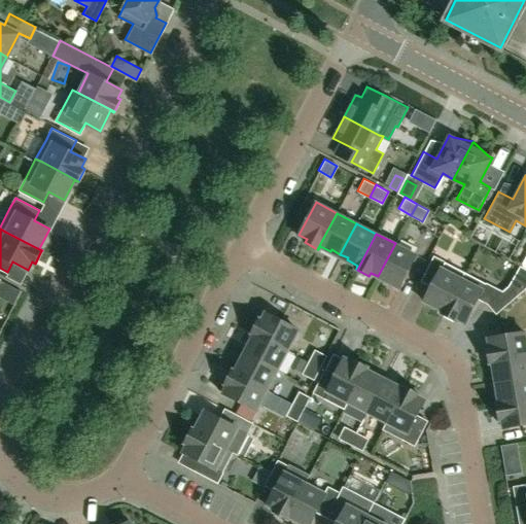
[(398,287),(416,254),(395,243),(378,276),(398,287)]
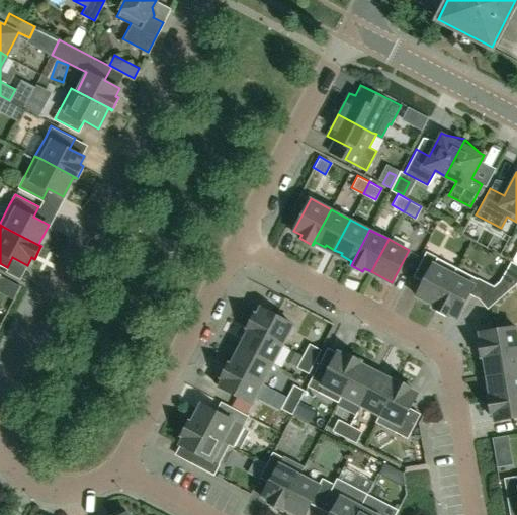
[(435,309),(453,273),(434,263),(437,257),(427,251),(414,274),(424,280),(417,295),(435,306),(434,309),(435,309)]
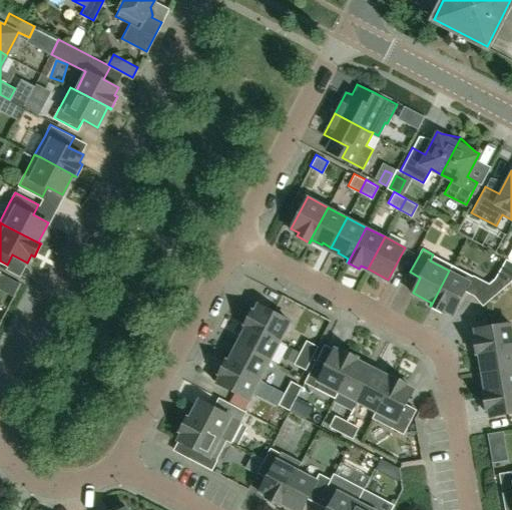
[(511,278),(511,261),(505,258),(495,278),(489,283),(475,295),(483,304),(511,278)]
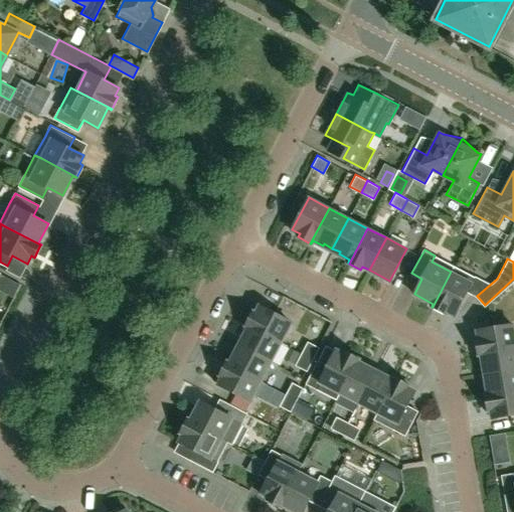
[(451,272),(433,307),(445,313),(446,310),(454,314),(467,291),(472,294),(481,278),(475,275),(474,277),(454,266),(451,272)]
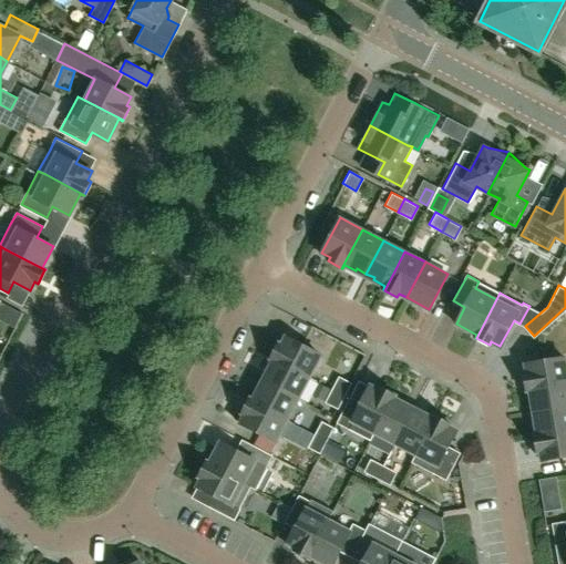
[(320,354),(285,336),(280,344),(277,342),(270,356),(309,376),(320,354)]
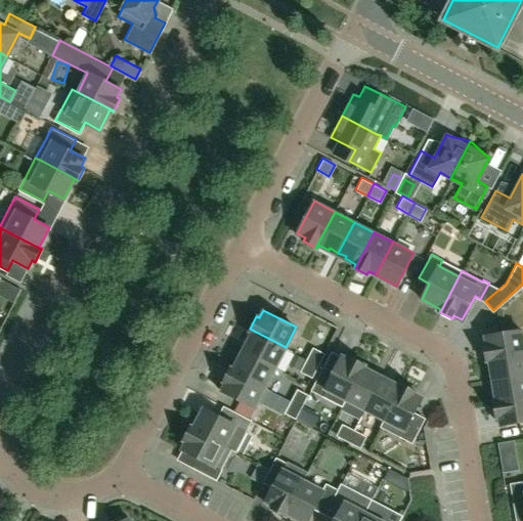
[(275,367),(286,347),(250,329),(249,330),(253,331),(247,342),(249,343),(245,351),(275,367)]
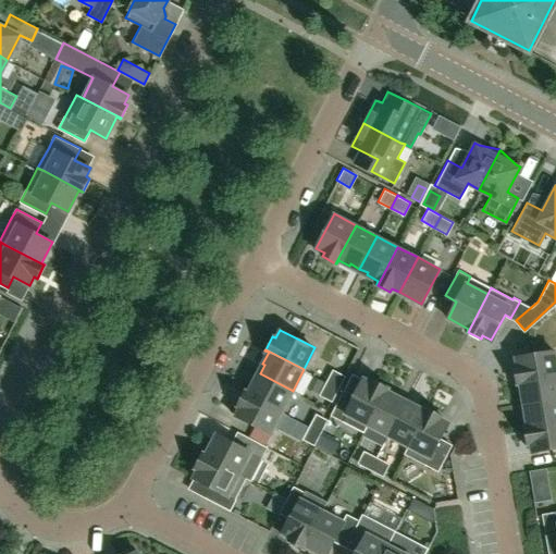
[(516,381),(555,373),(555,360),(554,351),(516,357),(517,366),(514,367),(516,381)]
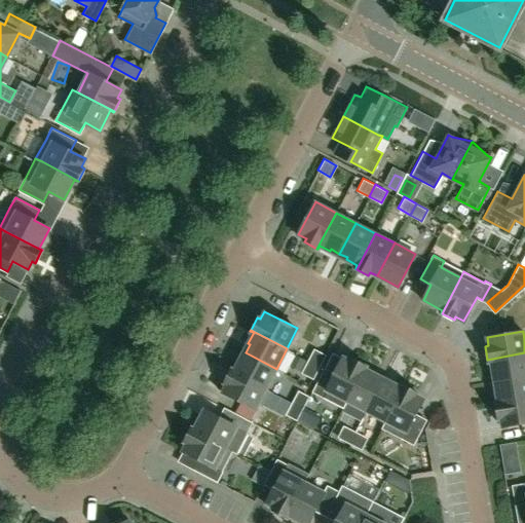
[(319,366),(325,355),(313,348),(307,360),(319,366)]
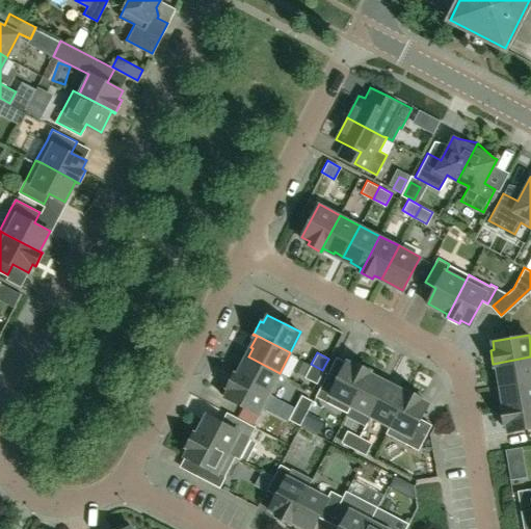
[(280,373),(248,356),(244,364),(242,363),(236,374),(233,372),(233,373),(269,393),(280,373)]
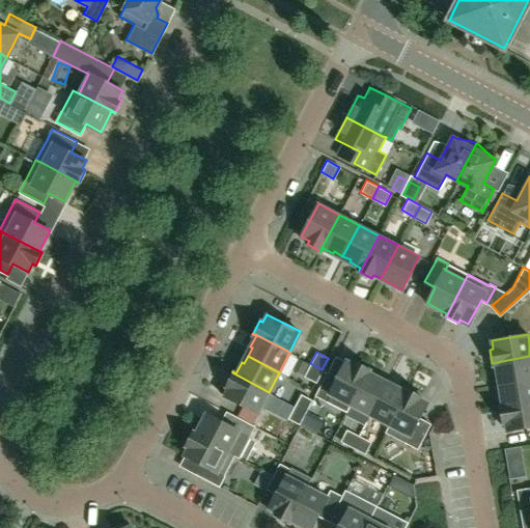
[(529,379),(529,356),(492,363),(492,364),(496,363),(498,376),(500,376),(501,384),(529,379)]
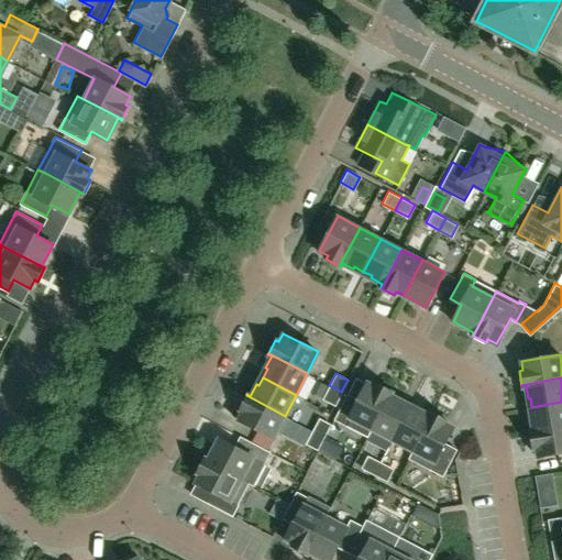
[(334,418),(345,424),(366,435),(371,428),(390,390),(377,383),(375,386),(367,382),(359,398),(348,392),(334,418)]
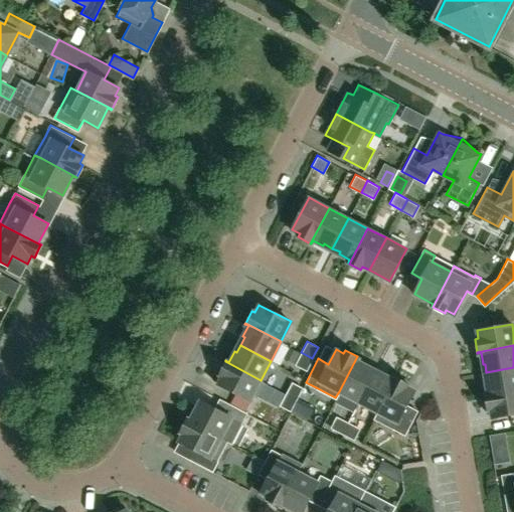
[(306,370),(312,358),(301,352),(295,364),(306,370)]
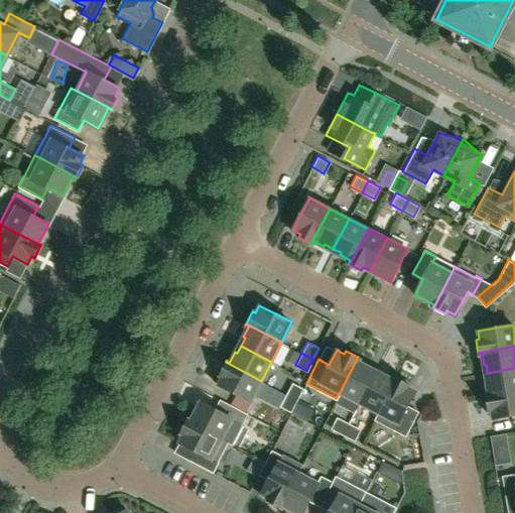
[(359,402),(375,372),(367,368),(368,366),(357,361),(359,357),(358,357),(340,392),(359,402)]
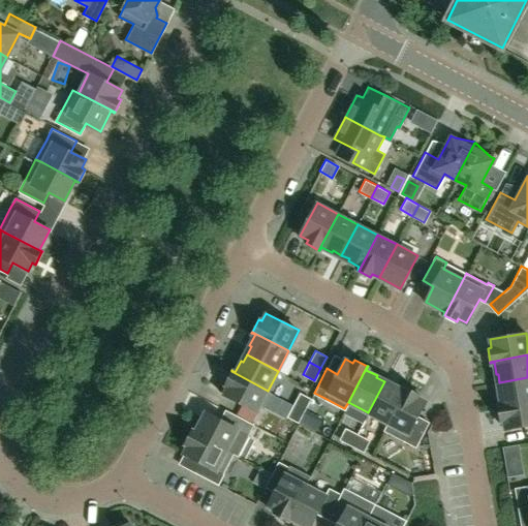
[(257,410),(268,391),(231,371),(224,383),(228,385),(224,394),(257,410)]
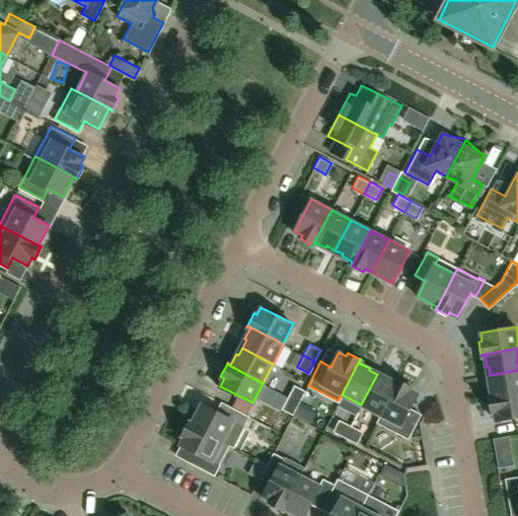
[(488,397),(517,392),(517,370),(490,375),(492,384),(489,384),(491,396),(488,397)]
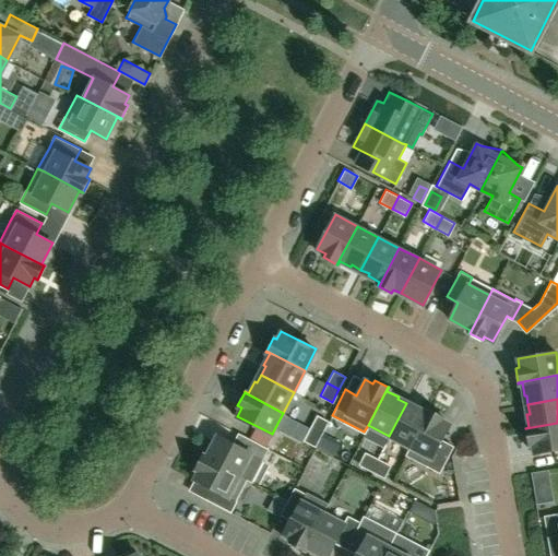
[(414,407),(406,403),(389,436),(410,447),(430,409),(429,409),(427,412),(415,405),(414,407)]
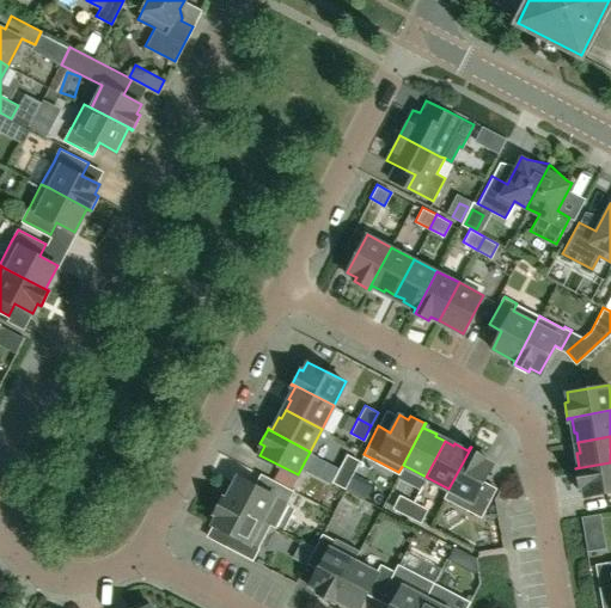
[(480,515),(495,487),(483,480),(493,464),(483,459),(486,454),(471,447),(448,489),(445,497),(468,508),(480,515)]
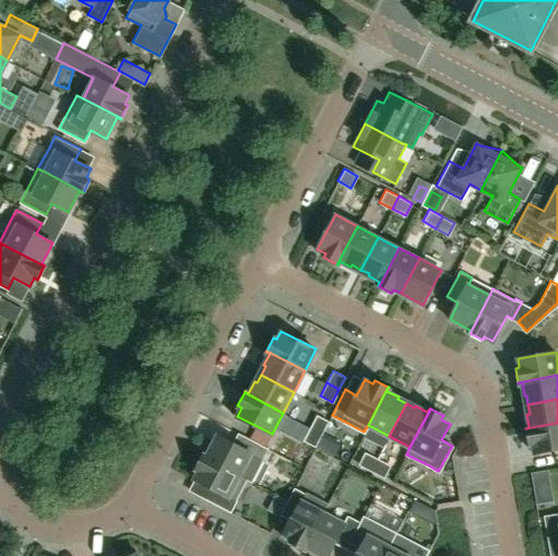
[(321,433),(328,421),(317,414),(310,427),(321,433)]
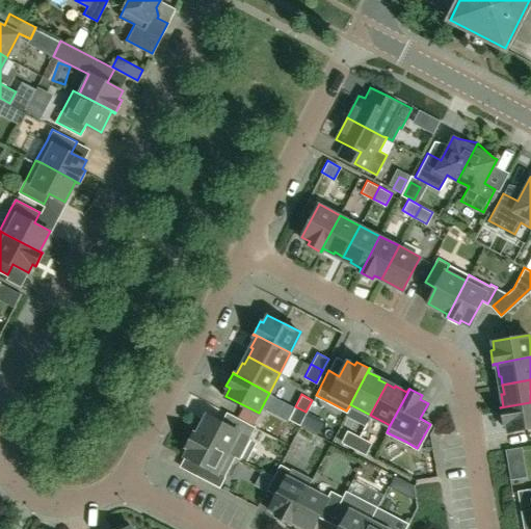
[(530,426),(530,402),(500,407),(502,422),(506,422),(507,430),(530,426)]
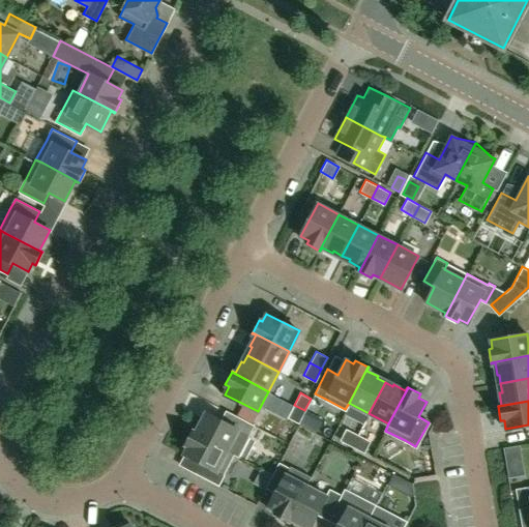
[(298,422),(304,410),(294,405),(288,416),(298,422)]
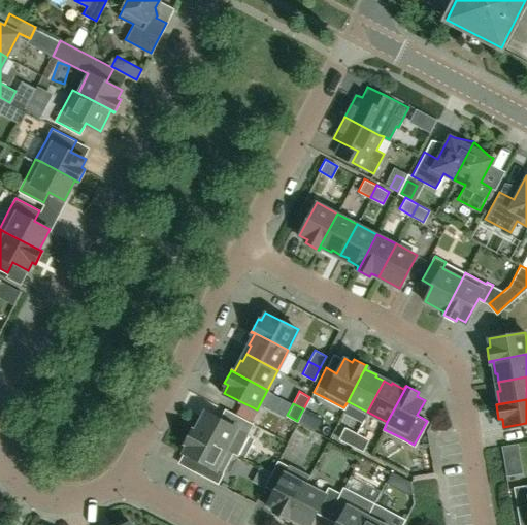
[(227,449),(232,452),(236,453),(246,433),(243,431),(250,421),(226,408),(220,419),(205,411),(195,430),(191,428),(191,429),(227,449)]
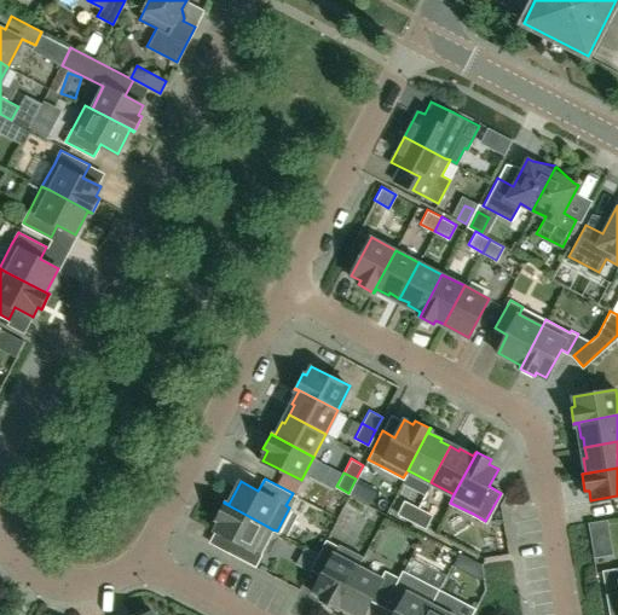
[(411,520),(419,506),(405,499),(398,514),(411,520)]
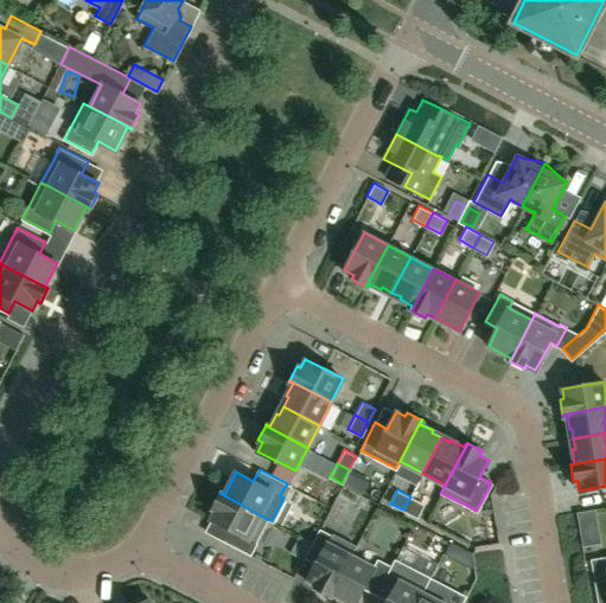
[(256,541),(255,541),(267,519),(261,515),(219,493),(212,507),(216,510),(211,519),(228,527),(222,540),(249,555),(256,541)]
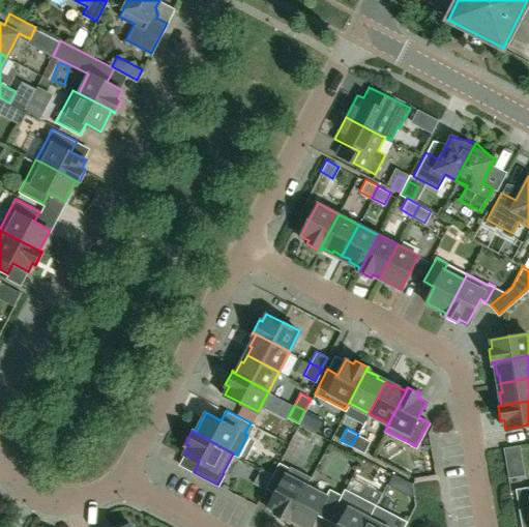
[(363,451),(370,439),(358,434),(352,445),(363,451)]
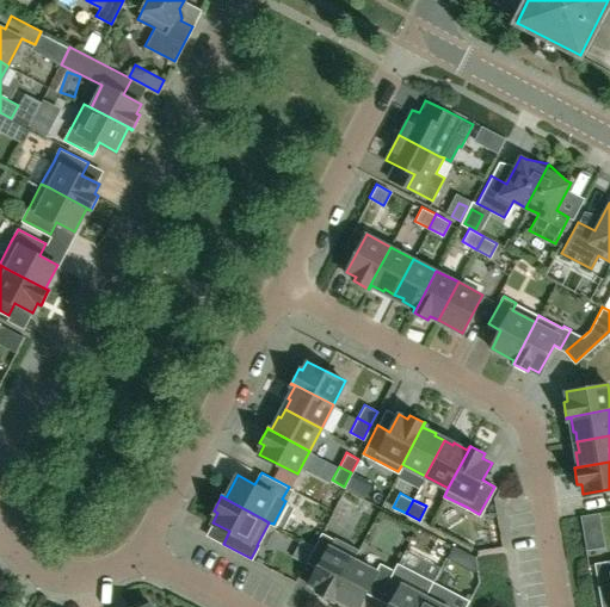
[(331,600),(352,558),(332,547),(336,540),(324,534),(309,562),(319,567),(309,584),(319,589),(316,593),(331,600)]
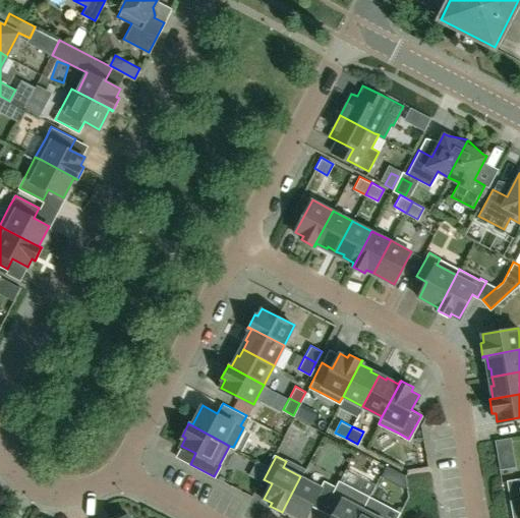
[(321,486),(300,476),(282,512),(283,513),(284,509),(300,517),(304,517),(311,505),(323,510),(335,486),(324,480),(321,486)]
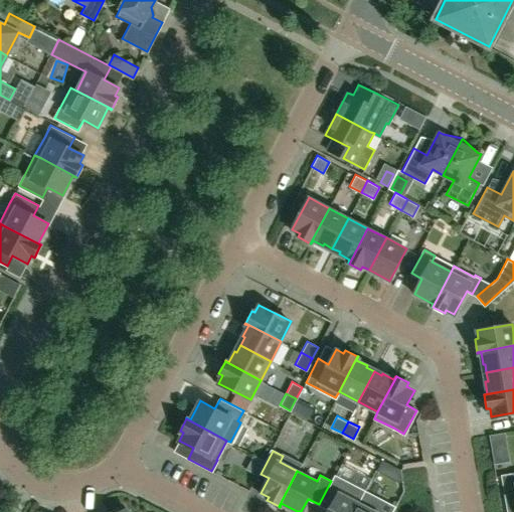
[(513,471),(513,472),(501,474),(505,500),(513,498),(513,471)]
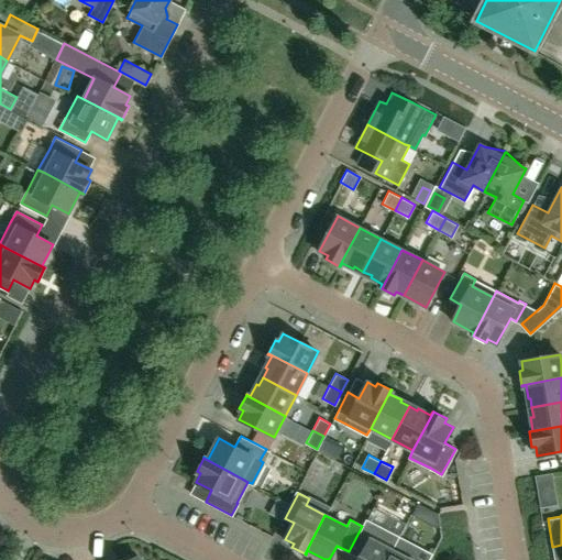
[(386,559),(392,550),(370,538),(373,531),(362,526),(349,551),(360,558),(357,559),(386,559)]
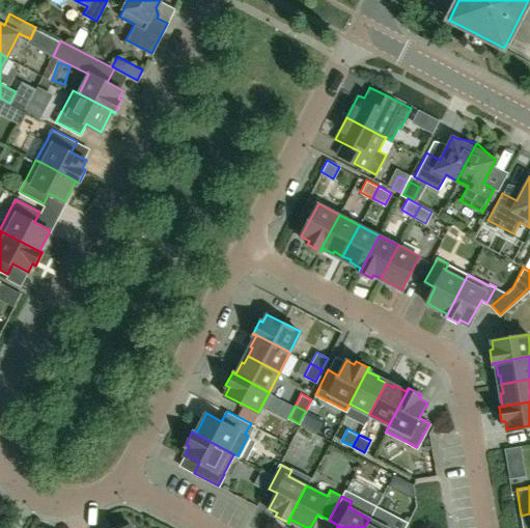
[(405,527),(408,522),(377,505),(369,519),(364,527),(405,527)]
